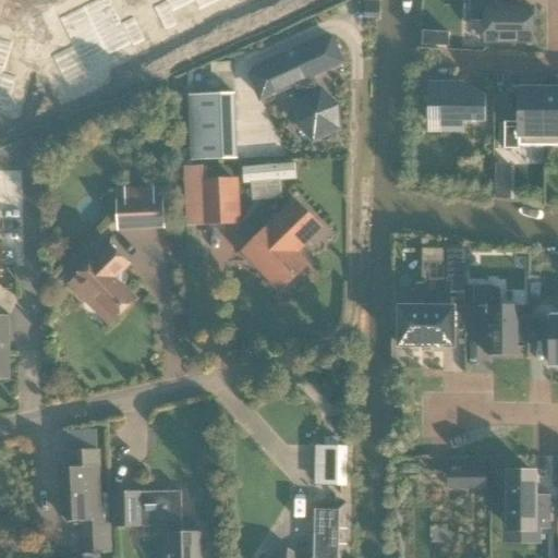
[(110,0),(94,0),(83,5),(102,47),(126,35),(133,46),(145,40),(133,17),(122,23),(110,0)]
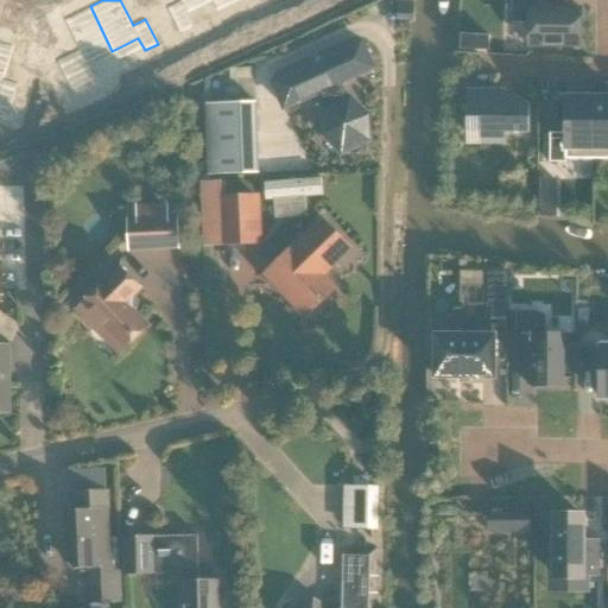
[(211,0),(178,0),(179,1),(166,8),(179,33),(192,27),(187,14),(213,1),(211,0)]
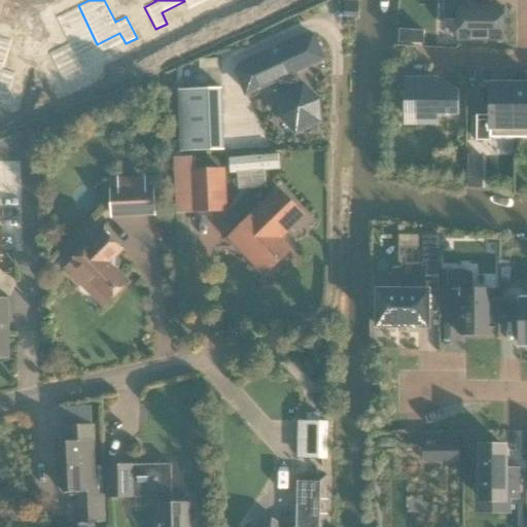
[(458,40),(503,40),(503,7),(468,7),(467,0),(443,0),(444,20),(458,20),(458,40)]
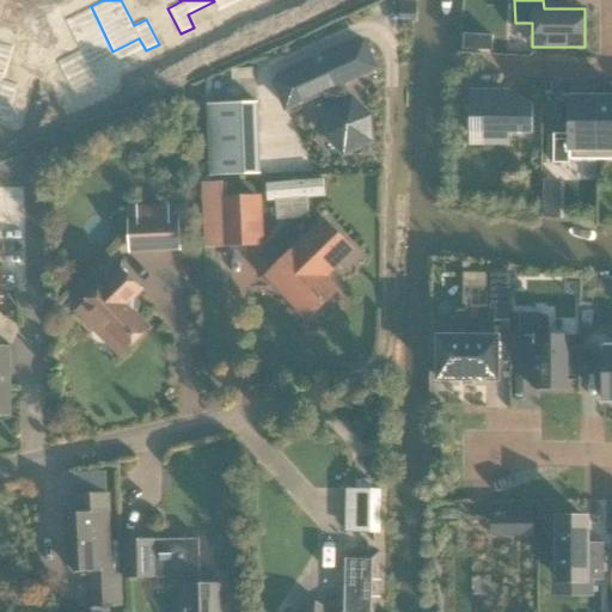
[(91,6),(63,19),(79,51),(67,57),(79,84),(92,78),(86,63),(112,51),(91,6)]
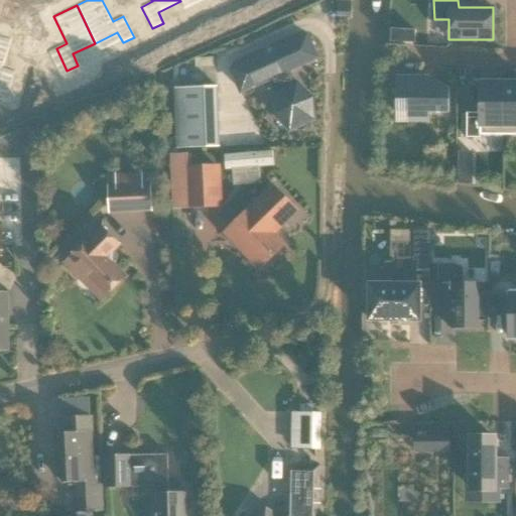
[(308,32),(229,69),(240,95),(269,82),(273,91),(271,93),(273,116),(289,132),(316,121),(314,98),(297,80),(295,81),(291,73),(320,58),(308,32)]
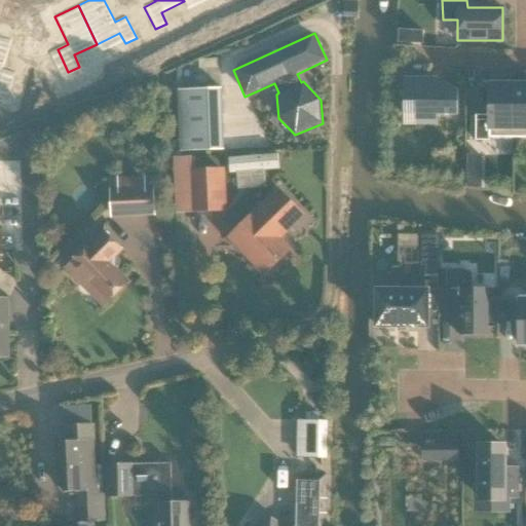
[(0,36),(0,94),(8,97),(15,73),(3,69),(12,40),(0,36)]
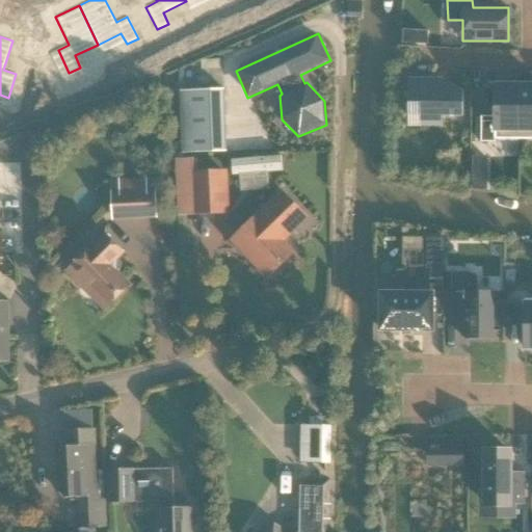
[(407,78),(407,121),(462,121),(462,95),(443,95),(443,78),(407,78)]
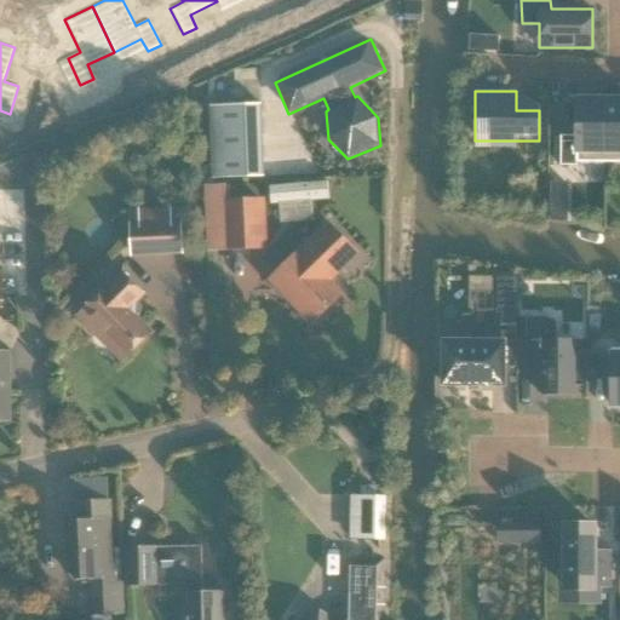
[(561,136),(561,166),(578,166),(578,162),(604,162),(606,101),(577,99),(577,136),(561,136)]
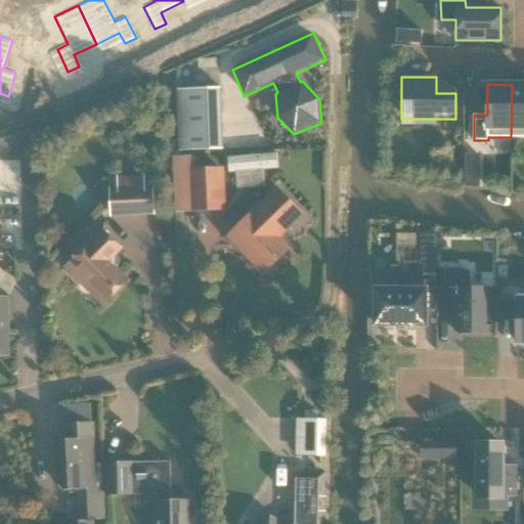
[(523,84),(512,85),(511,137),(523,137),(523,84)]
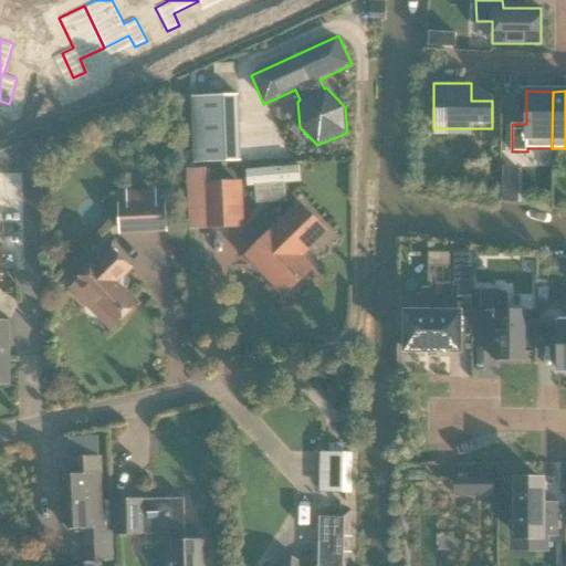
[(241,161),(239,95),(192,96),(195,163),(241,161)]
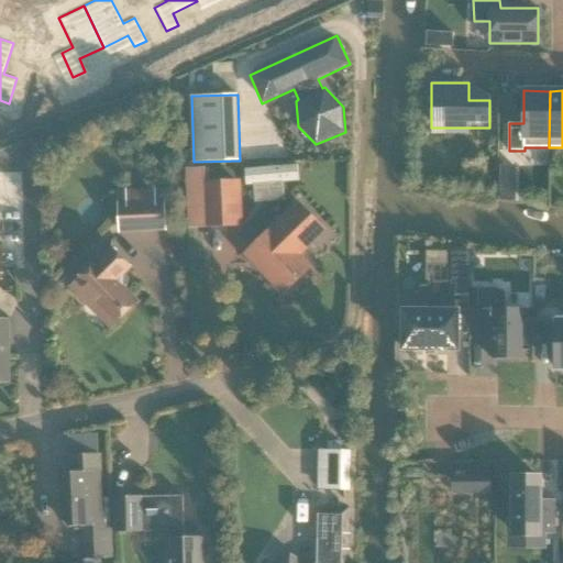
[(307,163),(245,165),(246,196),(308,194),(307,163)]
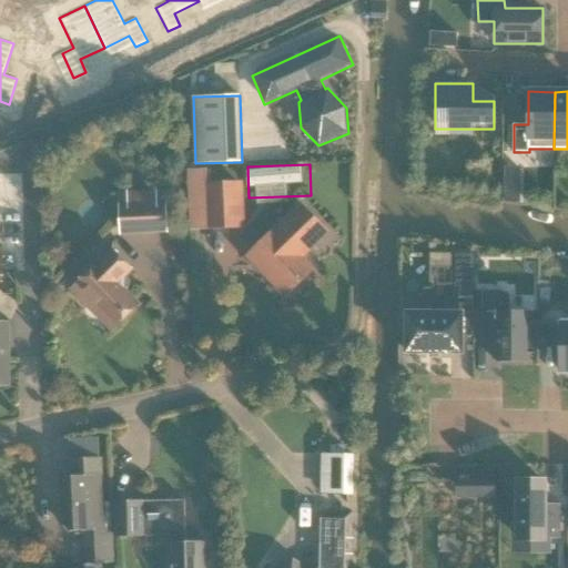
[(504,168),(504,190),(520,190),(520,168),(504,168)]
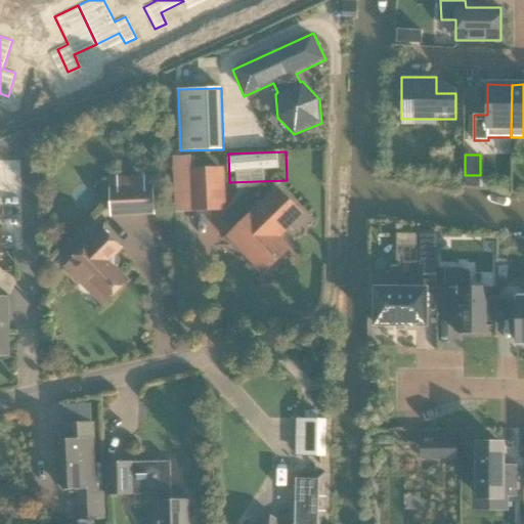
[(224,167),(195,167),(199,212),(226,210),(224,167)]
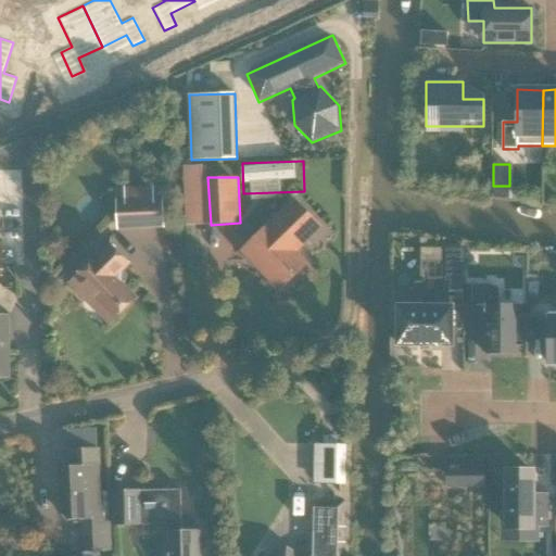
[(153,198),(153,186),(124,187),(124,198),(116,199),(117,229),(164,228),(164,197),(153,198)]
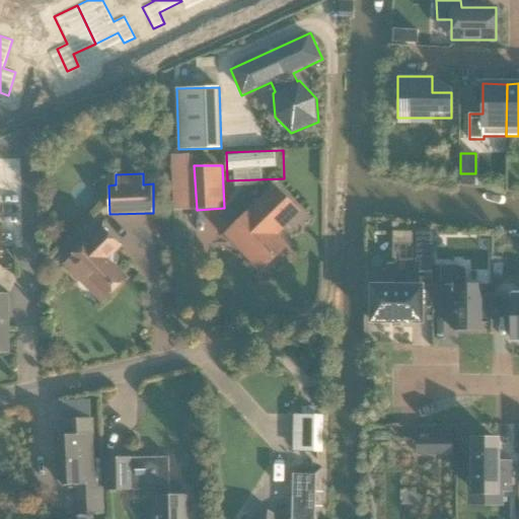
[(296,211),(275,189),(250,213),(249,212),(243,218),(244,220),(238,226),(239,228),(239,245),(261,268),(274,254),(275,237),(272,235),(296,211)]
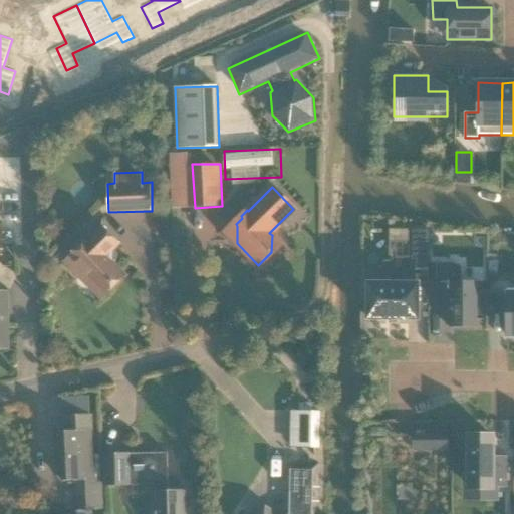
[(118,244),(101,226),(89,238),(88,238),(64,262),(78,277),(82,273),(104,295),(125,275),(110,259),(110,252),(118,244)]
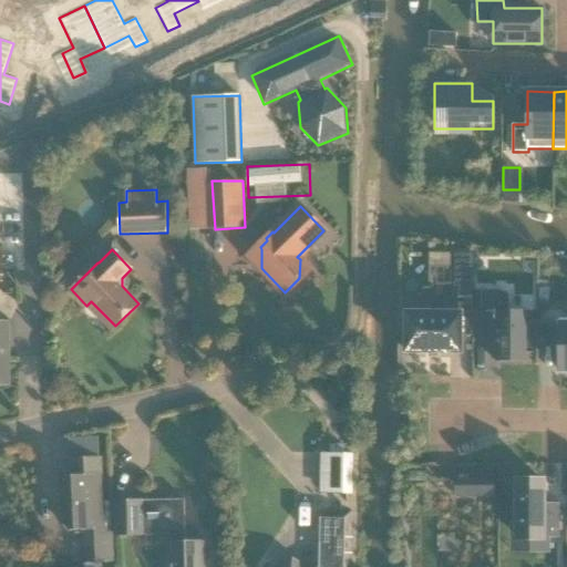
[(455,251),(455,285),(472,285),(472,253),(455,251)]
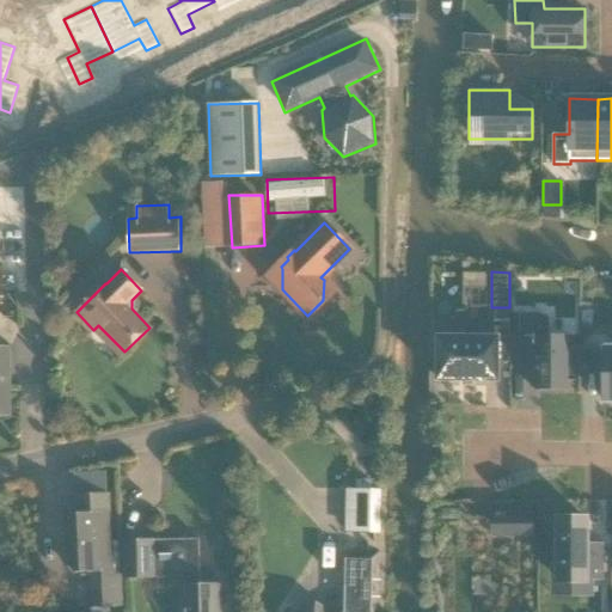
[(519,313),(519,362),(536,362),(536,391),(568,391),(569,336),(549,335),(549,313),(519,313)]
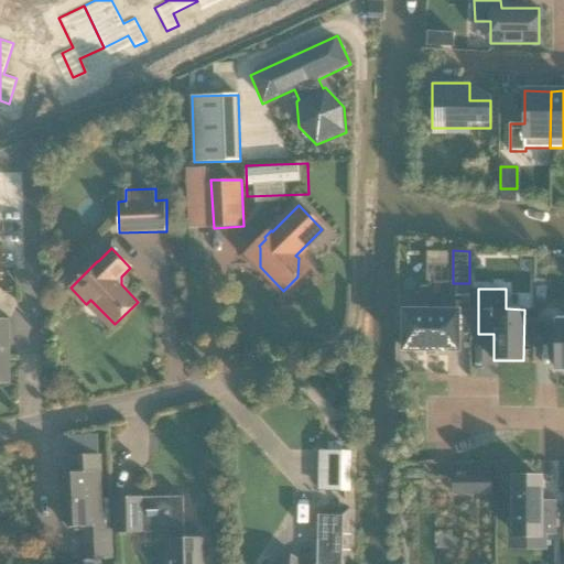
[(404,312),(404,349),(457,349),(457,334),(469,334),(469,302),(456,302),(456,312),(404,312)]
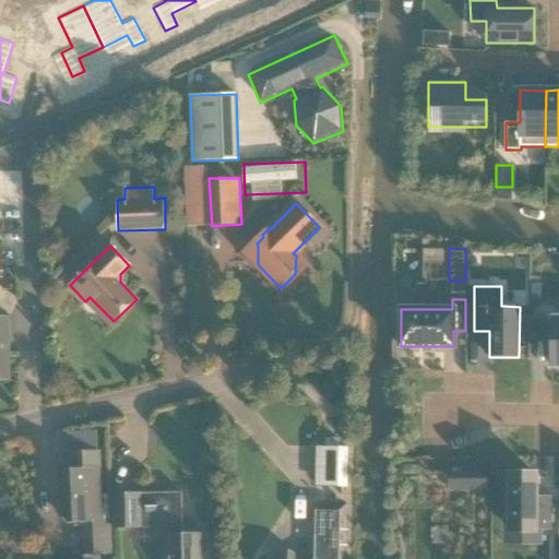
[(347,447),(317,447),(316,487),(347,487),(347,447)]
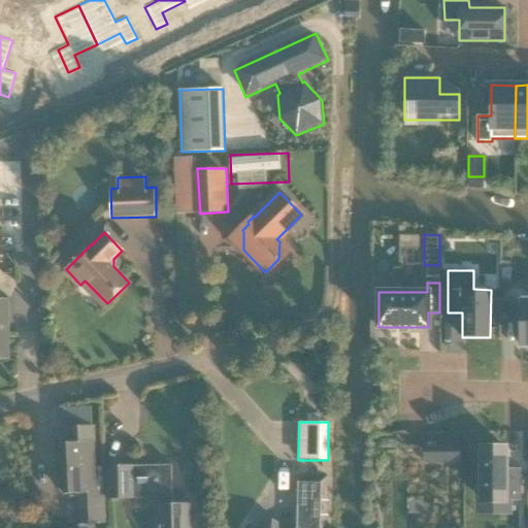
[(94,425),(62,427),(65,494),(97,492),(96,467),(94,425)]
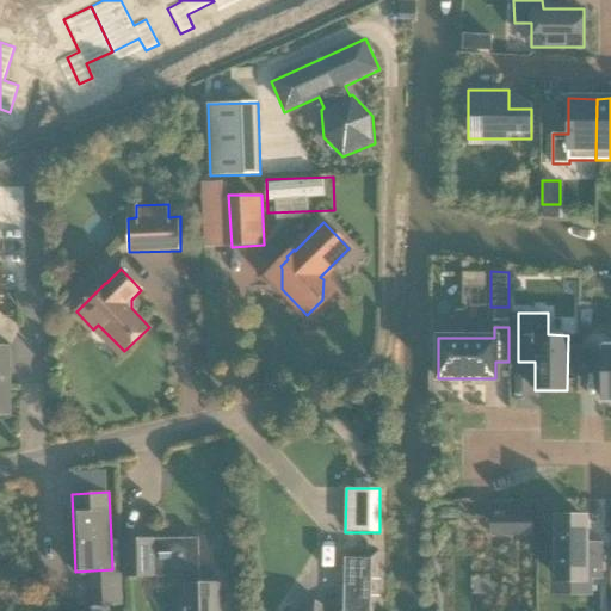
[(557,519),(557,579),(603,579),(603,542),(590,542),(590,557),(585,557),(585,519),(557,519)]
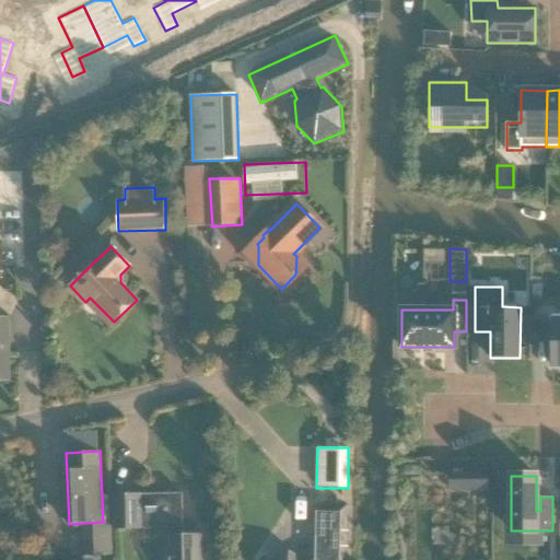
[(183,535),(182,492),(113,494),(114,528),(165,527),(166,559),(200,559),(200,534),(183,535)]
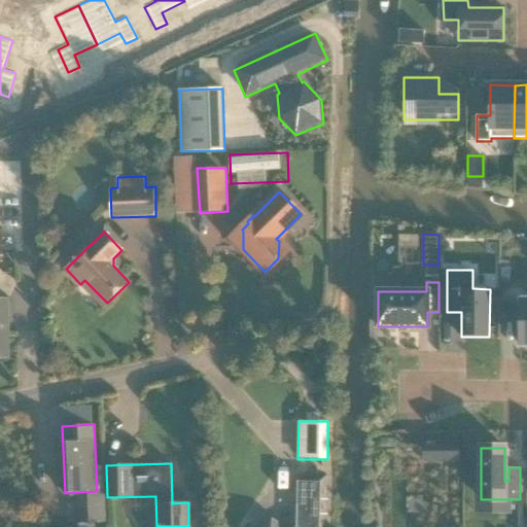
[(325,526),(326,473),(296,473),(295,526),(285,526),(257,525),(255,526),(325,526)]
